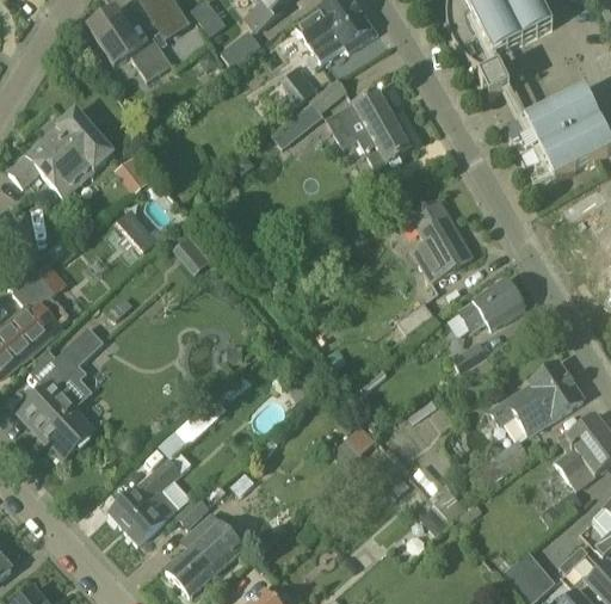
[(141,0),(166,37),(185,24),(168,0),(141,0)]
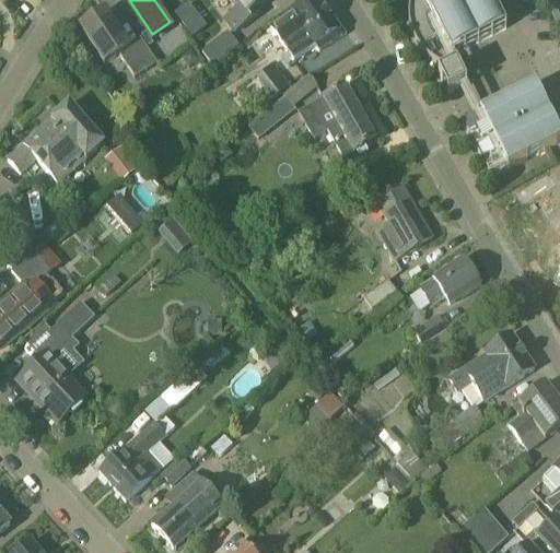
[(173,8),(191,32),(206,21),(189,0),(183,0),(173,8)]
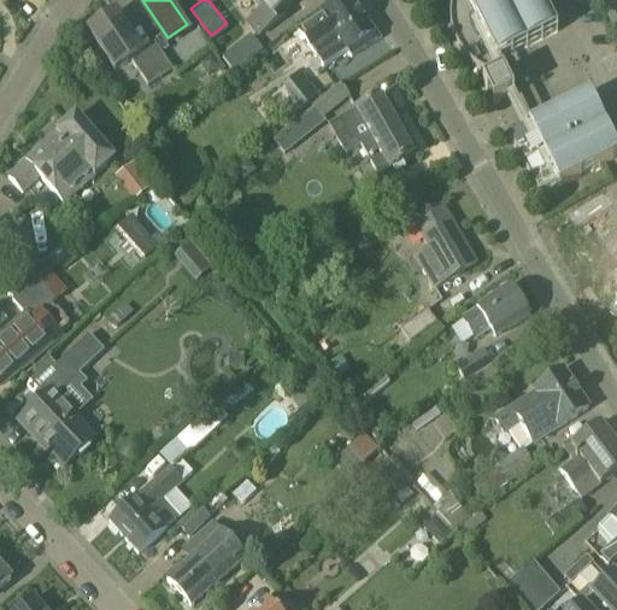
[(260,0),(265,6),(248,19),(259,31),(286,10),(282,5),(288,0),(260,0)]
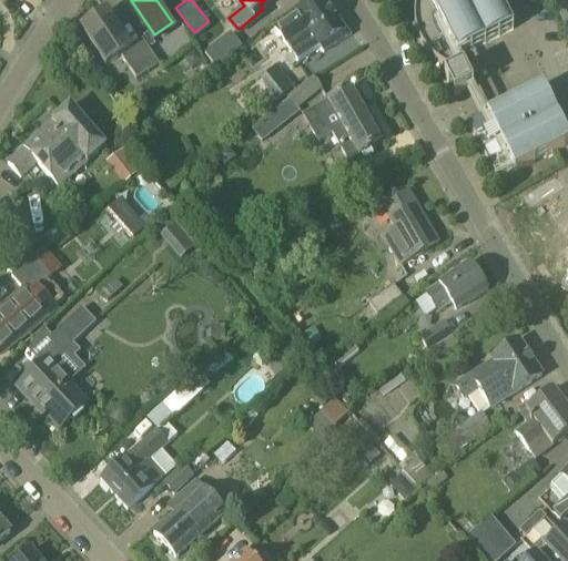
[(324,48),(347,32),(344,28),(344,27),(325,0),(307,0),(274,23),(298,58),(321,42),(324,48)]
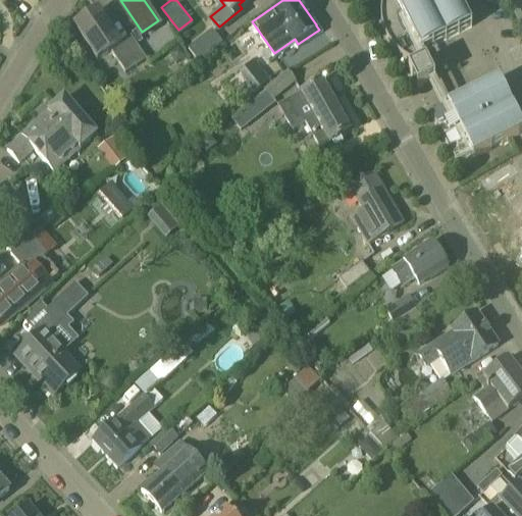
[(380,8),(380,11),(380,13),(381,15),(381,17),(381,18),(381,20),(382,22),(383,24),(383,27),(384,29),(385,32),(386,34),(387,36),(388,37),(389,39),(392,41),(393,43),(394,45),(396,46),(398,48),(399,49),(401,51),(403,52),(405,53),(406,54),(408,56),(410,57),(412,58),(414,58),(416,59),(417,61),(408,65),(417,85),(427,80),(440,106),(448,103),(434,75),(435,75),(421,48),(472,22),(460,0),(381,0),(381,2),(381,4),(380,6),(380,8)]
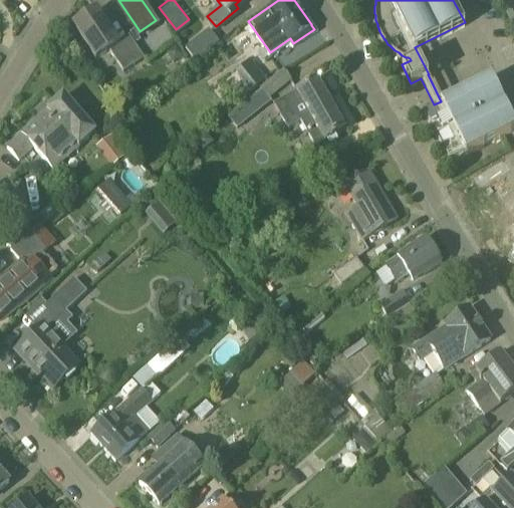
[(118,38),(97,6),(73,22),(95,55),(108,46),(123,68),(144,54),(129,31),(118,38)]
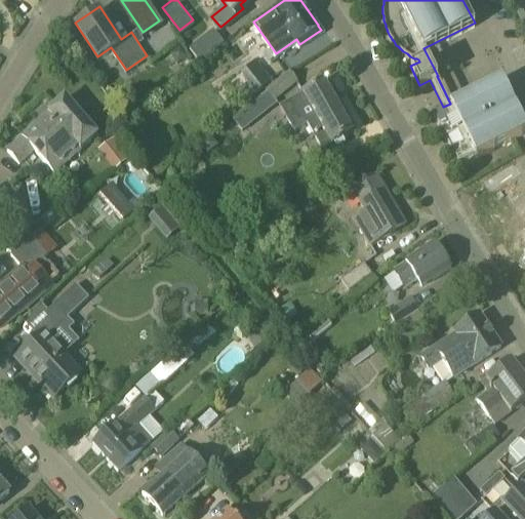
[(213,26),(190,45),(200,58),(224,39),(213,26)]
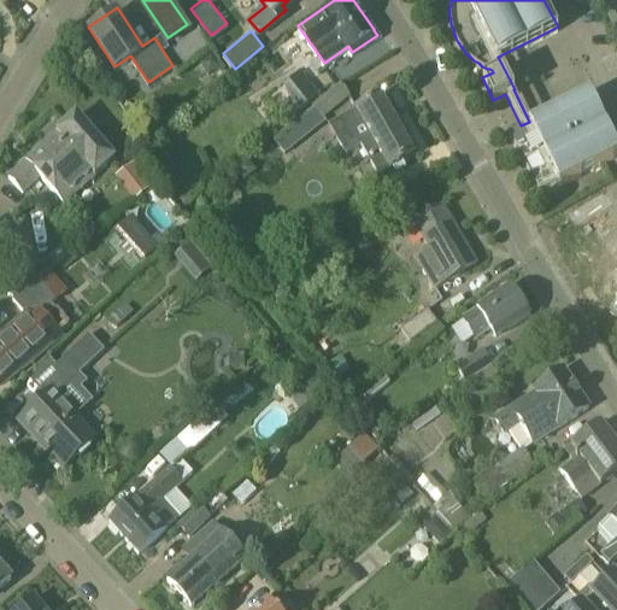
[(212,51),(200,60),(210,71),(222,62),(212,51)]
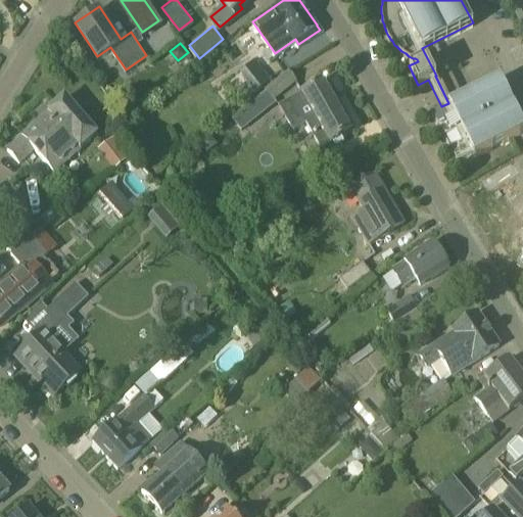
[(254,56),(240,68),(251,82),(256,88),(271,77),(254,56)]
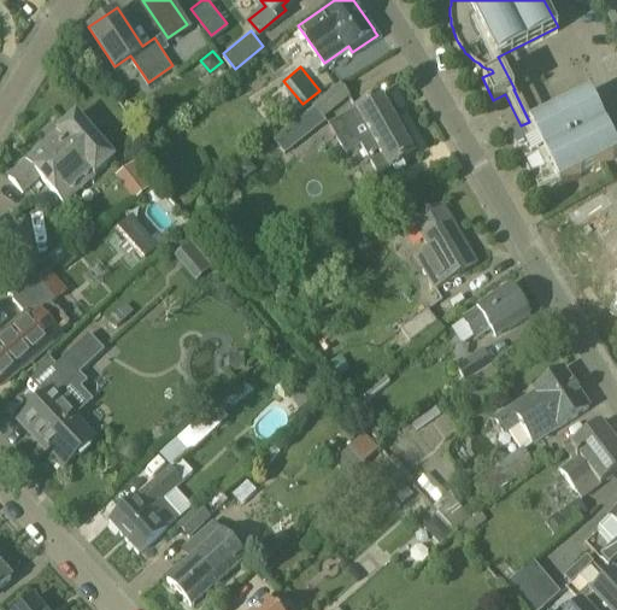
[(340,81),(313,101),(323,112),(348,92),(340,81)]
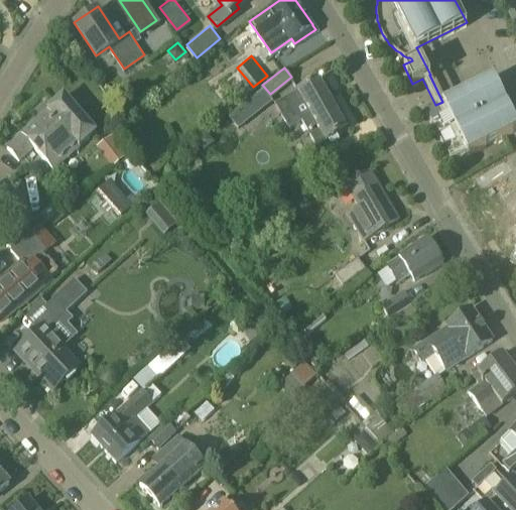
[(347,126),(327,91),(329,90),(321,77),(319,78),(318,76),(297,88),(275,101),(288,125),(301,118),(316,143),(347,126)]
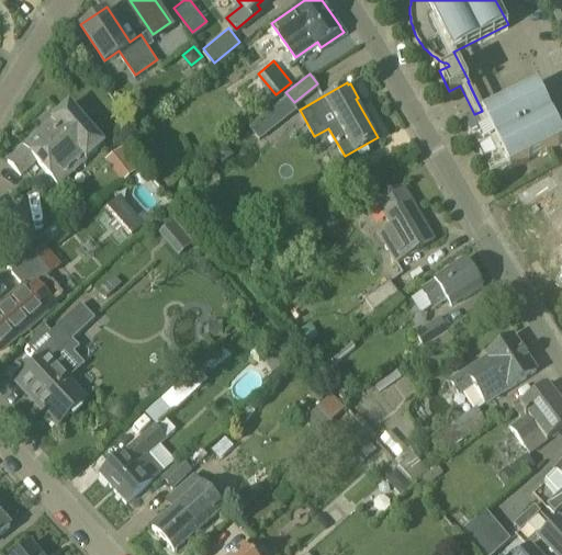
[(474,114),(464,120),(492,174),(561,139),(561,132),(537,83),(482,111),(474,114)]
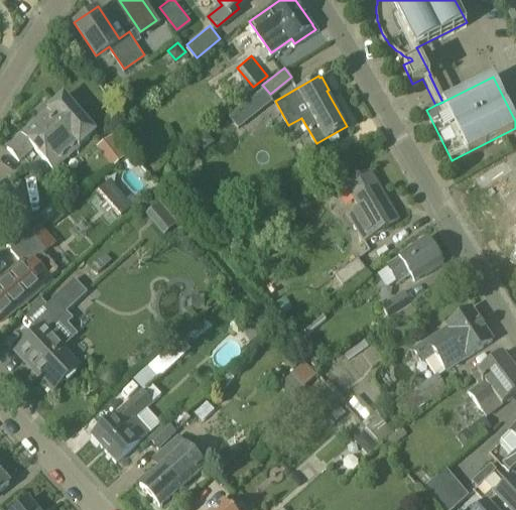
[(237,123),(270,97),(262,87),(229,112),(237,123)]
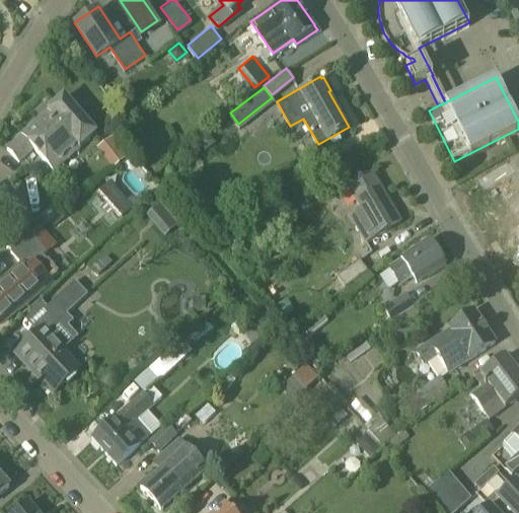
[(7,145),(19,158),(33,145),(55,167),(96,129),(64,93),(22,131),(7,145)]
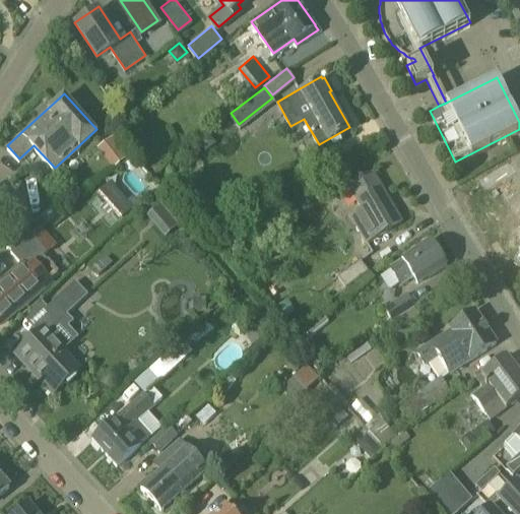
[(510,157),(478,176),(484,186),(516,168),(510,157)]
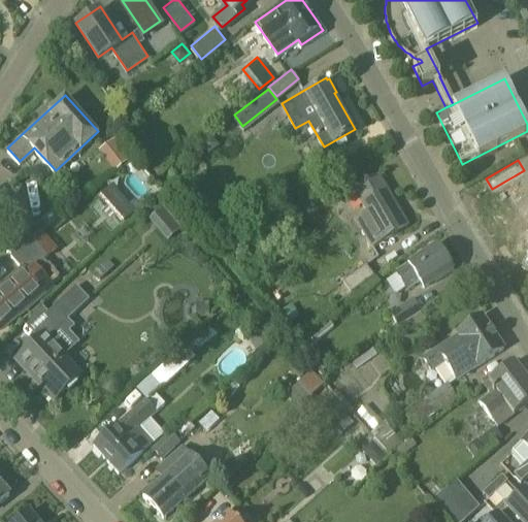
[(395,228),(406,222),(378,173),(368,180),(367,177),(352,187),(366,210),(355,217),(356,218),(359,216),(365,227),(362,229),(371,245),(396,230),(395,228)]
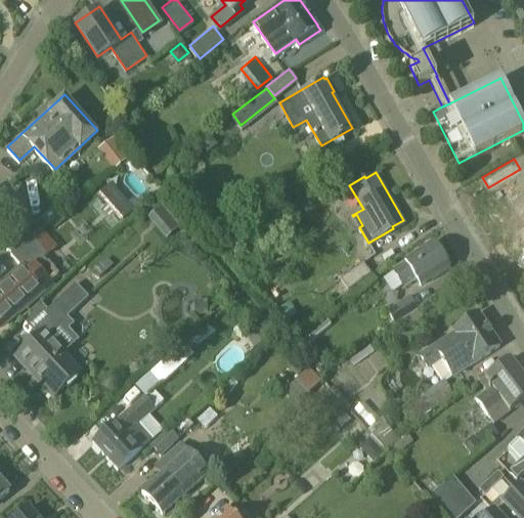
[(112,180),(98,191),(121,217),(133,206),(112,180)]
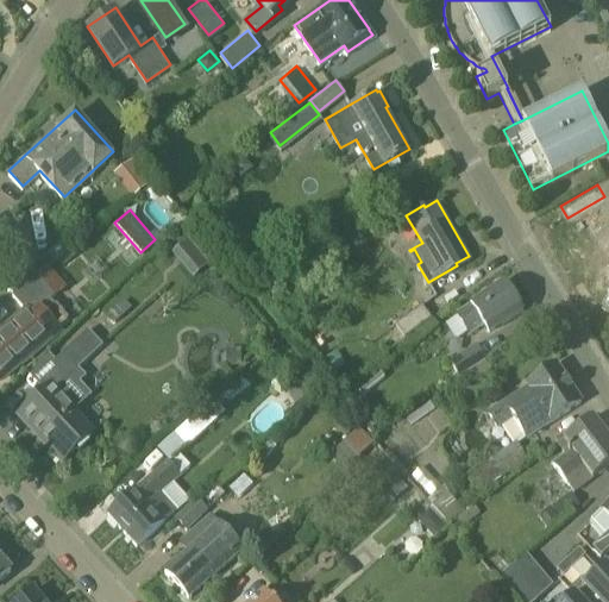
[(189,232),(174,244),(195,268),(209,255),(189,232)]
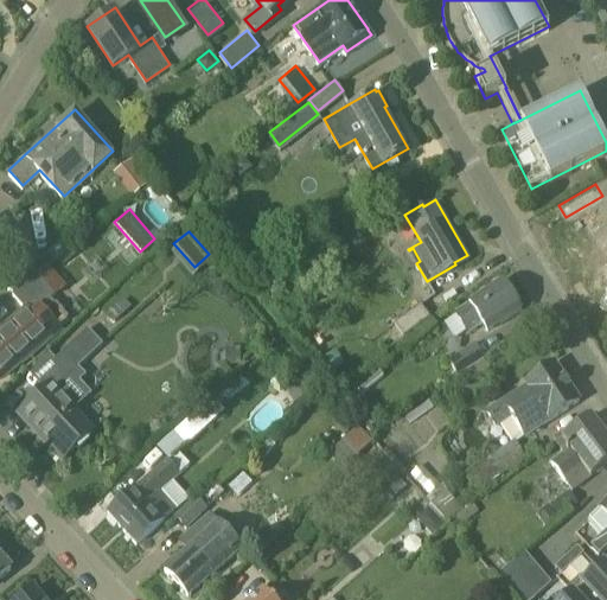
[(12,291),(25,306),(0,327),(0,374),(0,375),(50,332),(43,325),(56,313),(45,299),(53,291),(36,270),(12,291)]
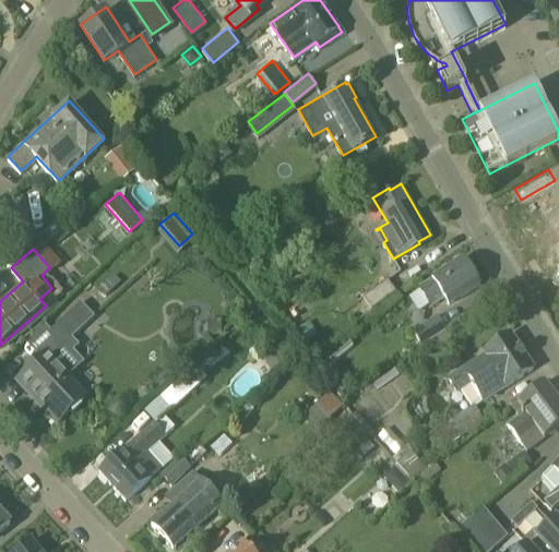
[(558,251),(538,264),(558,300),(558,251)]
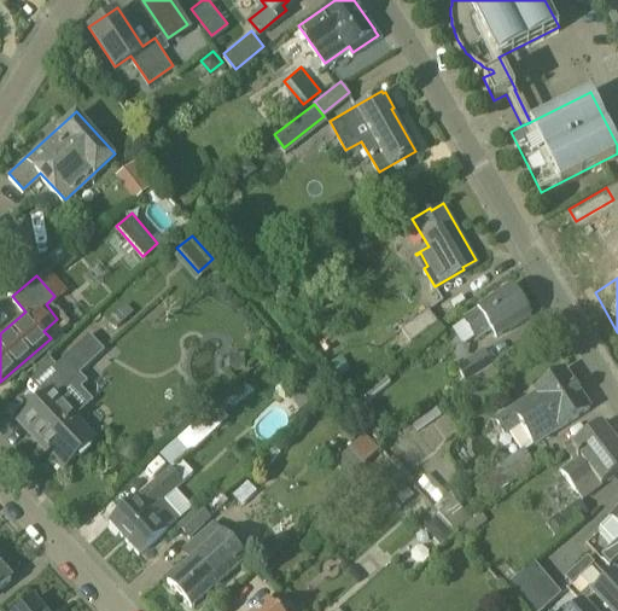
[(496,333),(531,312),(512,283),(477,304),(478,306),(464,315),(476,335),(490,325),(496,333)]
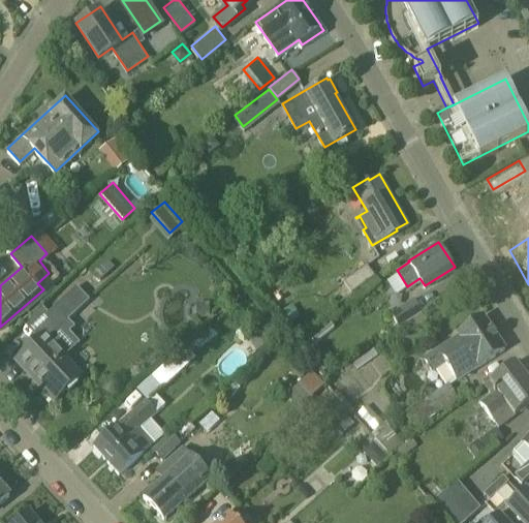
[(105,258),(94,270),(100,277),(112,266),(105,258)]
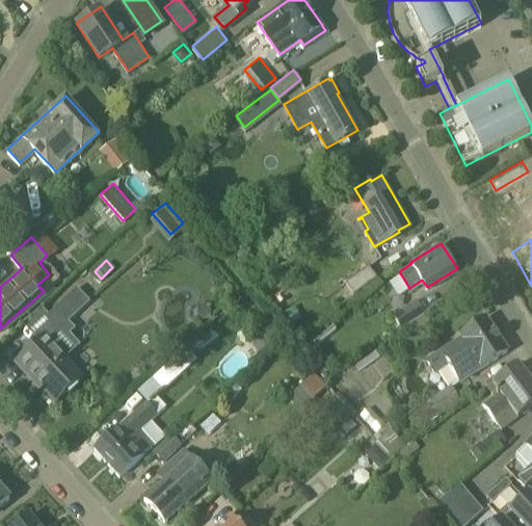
[(368,264),(345,282),(353,292),(376,275),(368,264)]
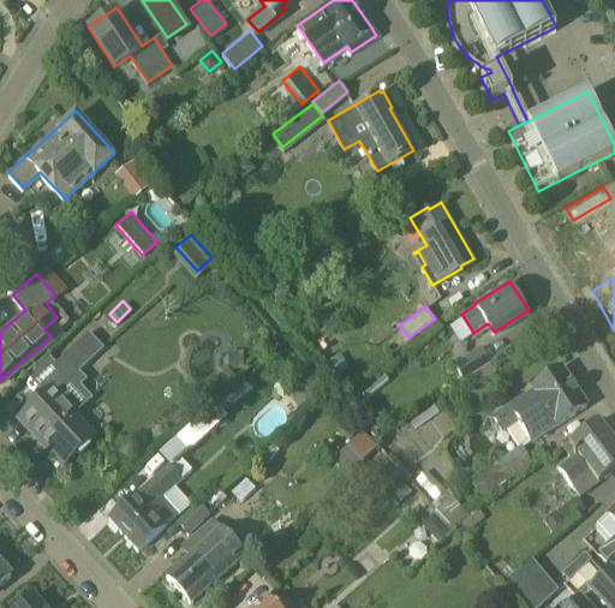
[(88,327),(52,359),(66,375),(102,343),(88,327)]
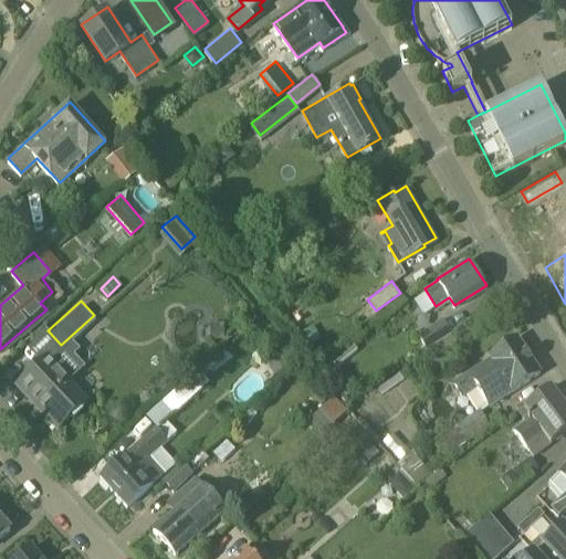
[(432,344),(450,331),(451,330),(443,317),(419,333),(428,347),(432,344)]
